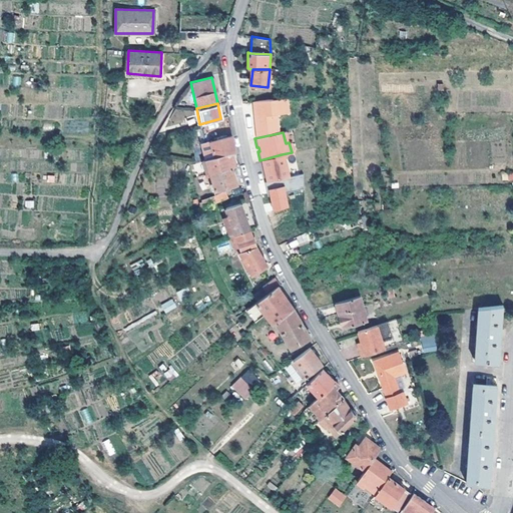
[(214,157),(228,153),(232,152),(230,144),(229,135),(209,139),(209,141),(213,155),(206,157),(204,157),(205,160),(214,157)]
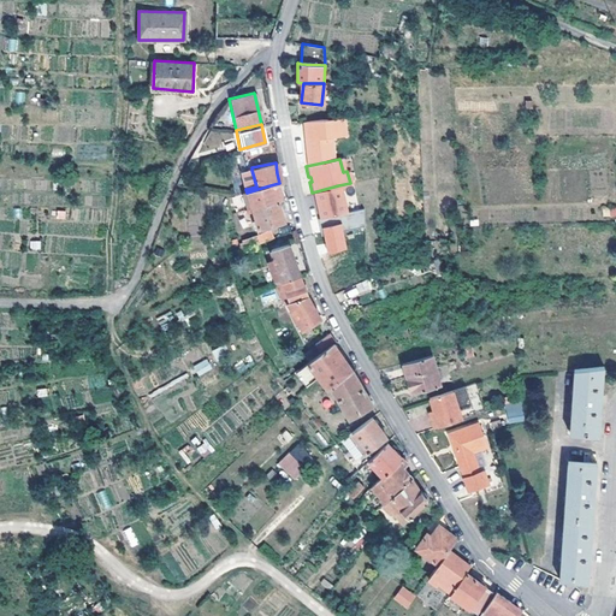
[(248,189),(256,187),(252,170),(243,172),(248,189)]
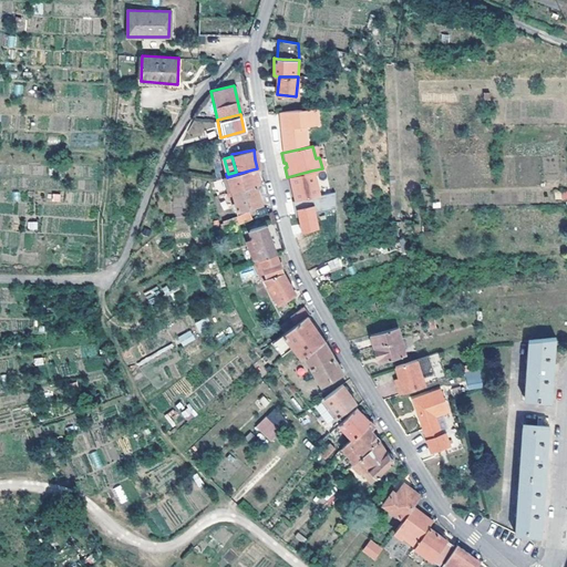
[(232,191),(255,184),(258,183),(255,176),(253,169),(237,174),(227,177),(222,178),(225,193),(232,191)]
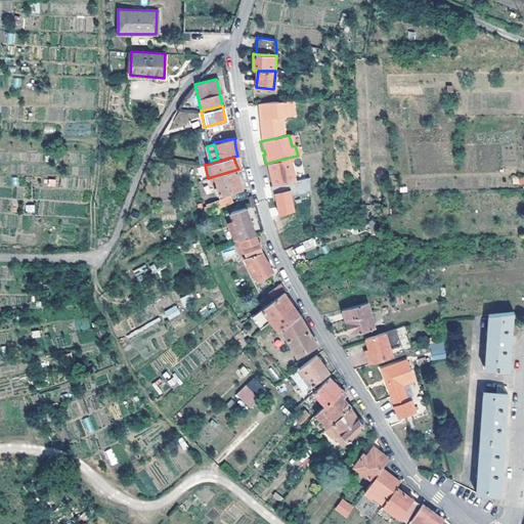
[(288,158),(265,164),(270,185),(293,180),(288,158)]
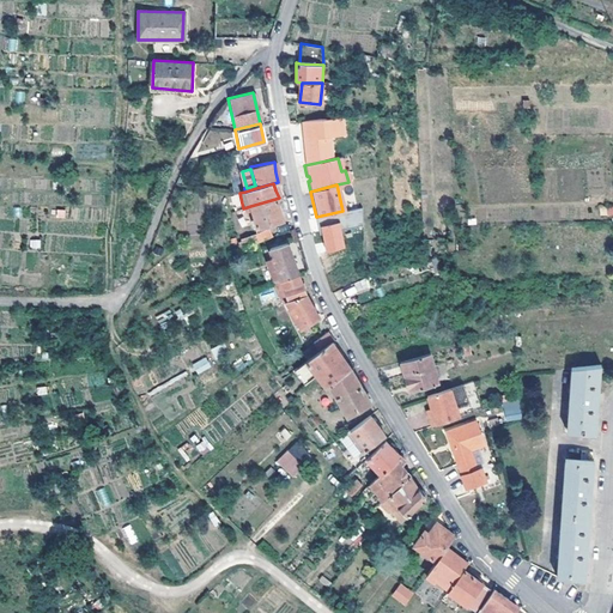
[(275,199),(250,206),(256,226),(280,219),(277,206),(275,199)]
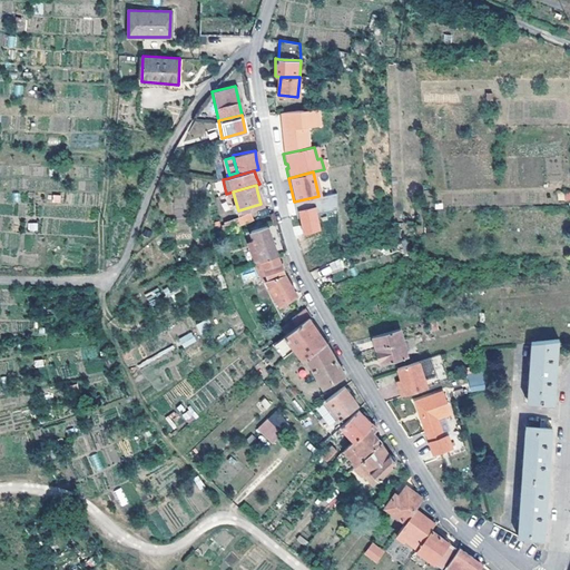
[(558,200),(569,199),(569,190),(557,192),(558,200)]
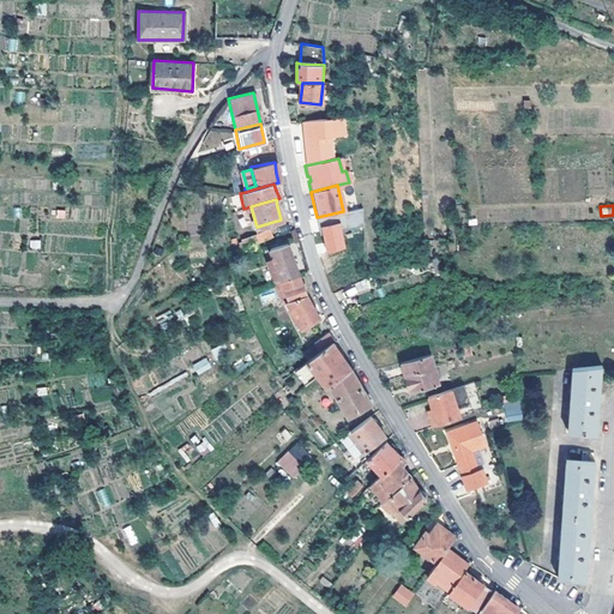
[(320,228),(327,254),(348,248),(339,222),(320,228)]
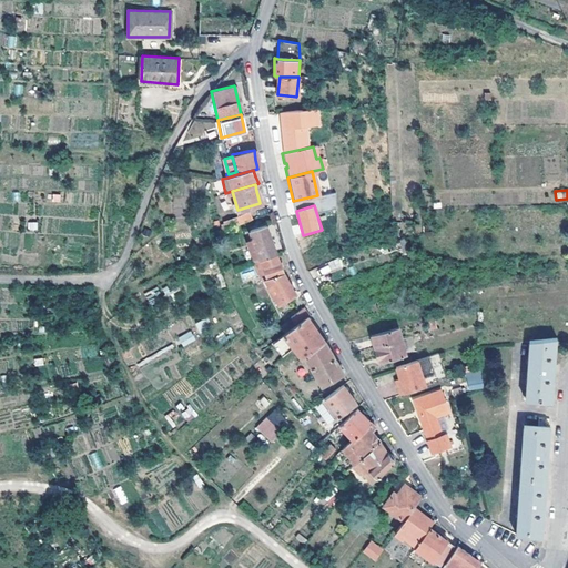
[(235,216),(239,225),(252,220),(249,211),(235,216)]
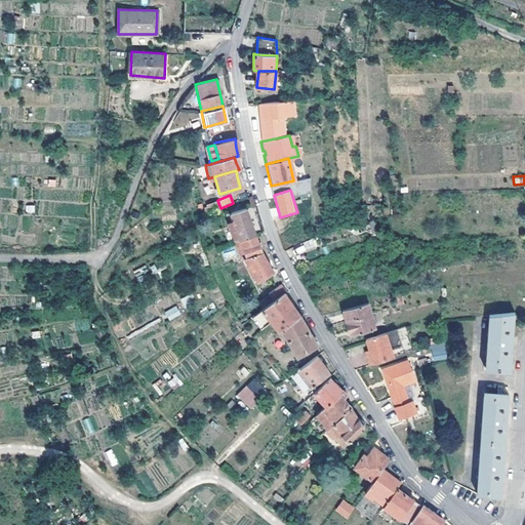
[(206,207),(208,212),(217,209),(215,203),(206,207)]
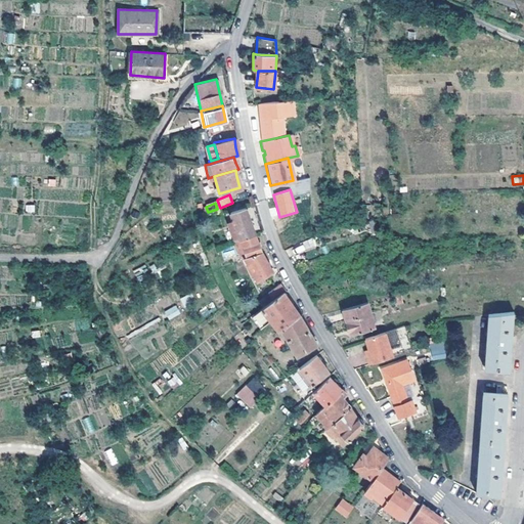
[(232,221),(237,239),(238,238),(252,234),(247,219),(244,208),(235,210),(237,219),(232,221)]
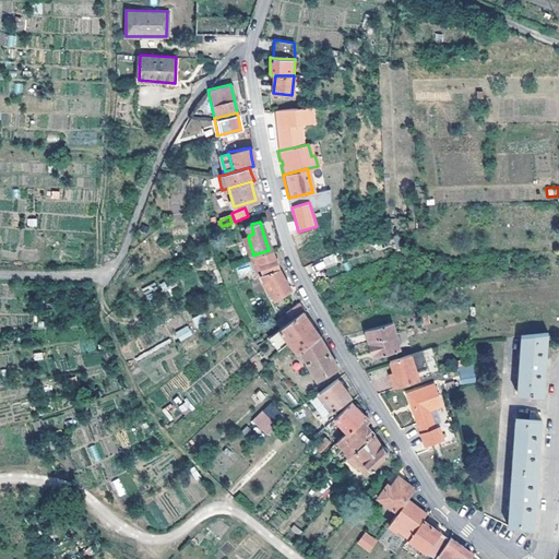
[(323,269),(328,280),(383,258),(377,239),(343,251),(346,260),(323,269)]
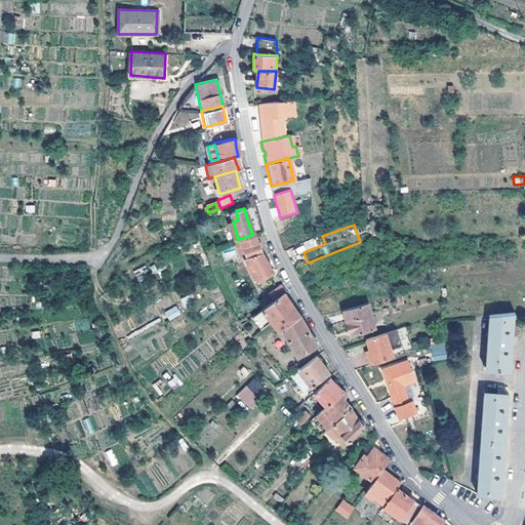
[(252,235),(239,239),(243,255),(245,260),(257,253),(255,245),(252,235)]
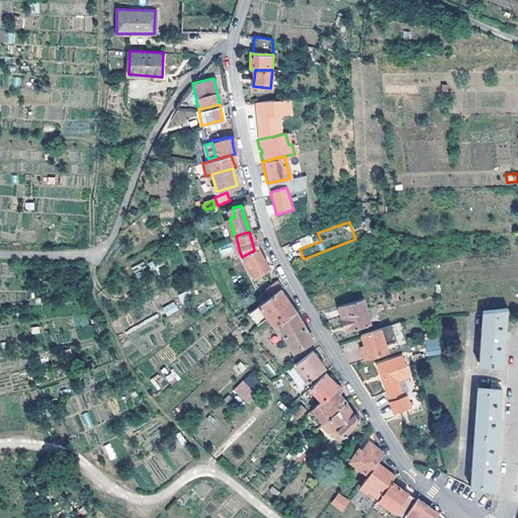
[(311,237),(283,247),(286,253),(314,244),(311,237)]
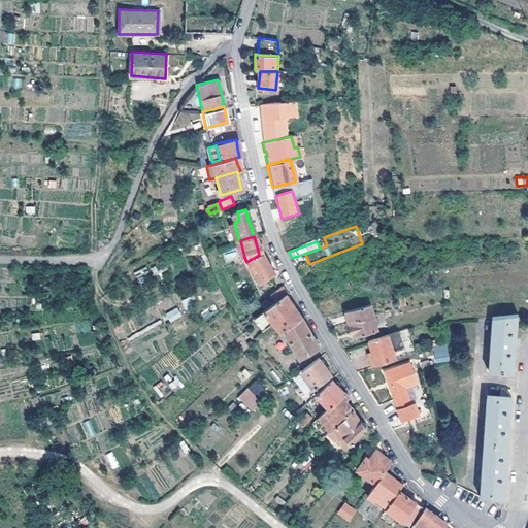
[(266,264),(259,255),(246,262),(244,262),(259,285),(272,274),(266,264)]
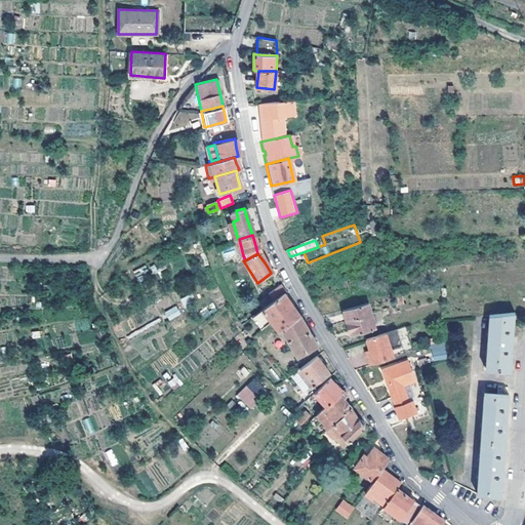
[(138,282),(150,278),(144,266),(133,271),(138,282)]
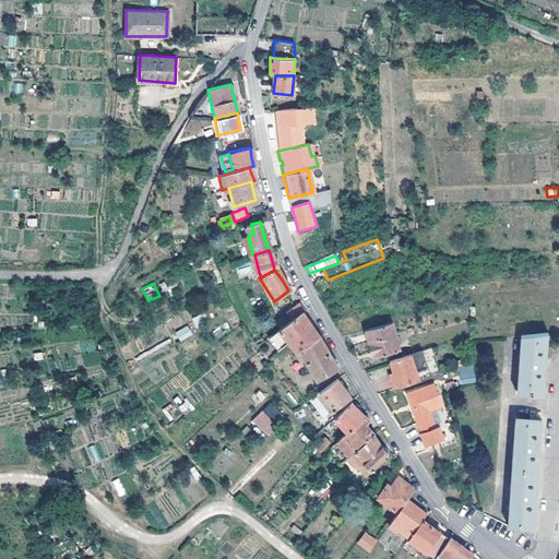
[(283,311),(289,320),(300,312),(302,310),(297,302),(283,311)]
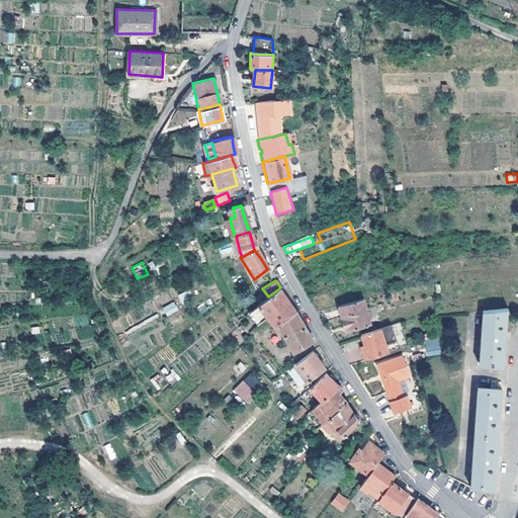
[(268,296),(256,305),(271,326),(275,324),(291,350),(311,339),(304,326),(295,312),(289,304),(278,289),(268,296)]
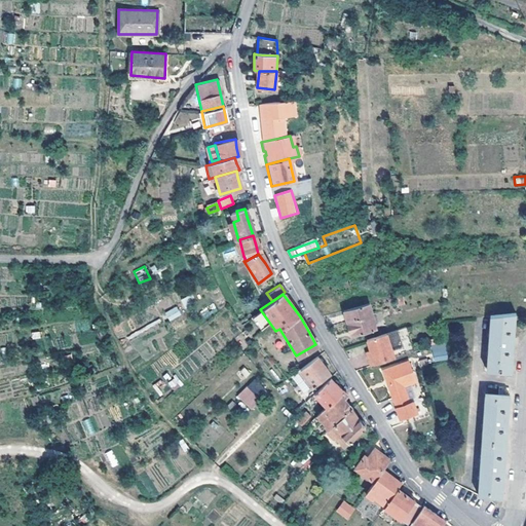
[(400,294),(395,296),(393,297),(397,305),(402,303),(400,294)]
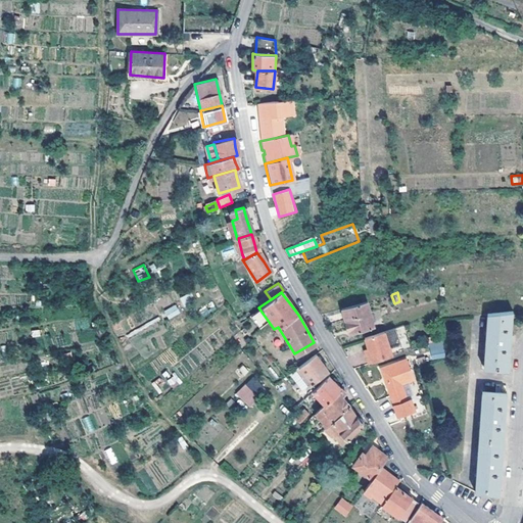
[(365,302),(339,310),(348,334),(372,327),(365,302)]
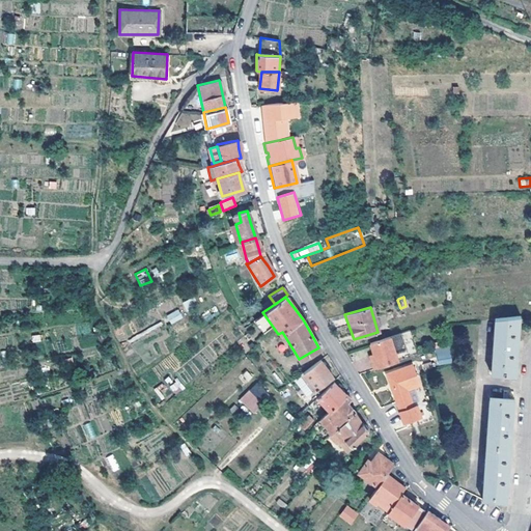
[(171,325),(183,317),(177,309),(166,315),(171,325)]
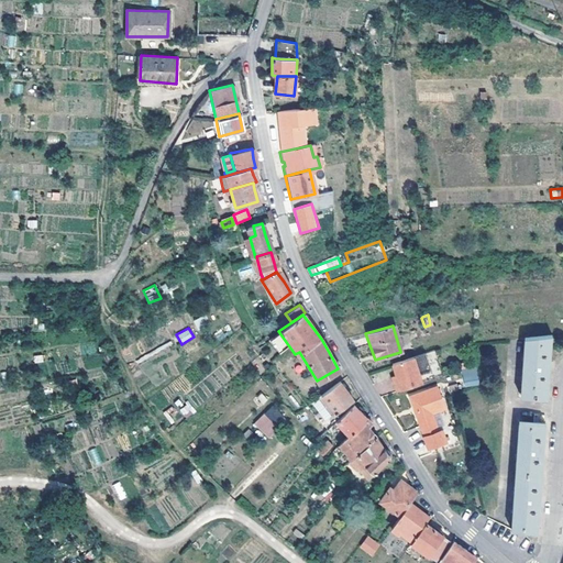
[(521,396),(545,398),(548,365),(550,337),(525,339),(521,396)]
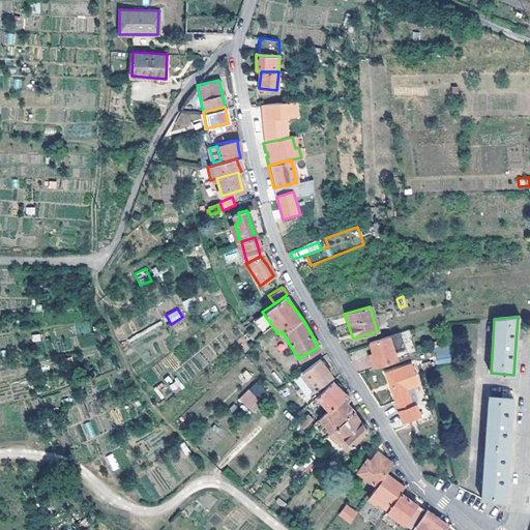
[(396,334),(367,343),(371,353),(373,358),(369,360),(372,370),(395,361),(396,361),(393,353),(404,350),(399,333),(396,334)]
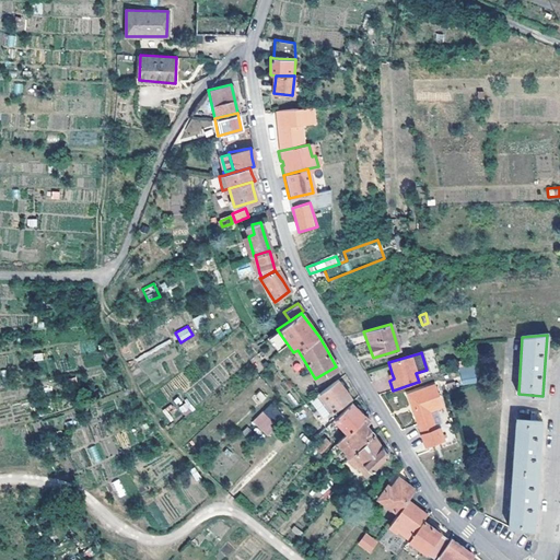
[(462,385),(477,383),(475,365),(459,368),(462,385)]
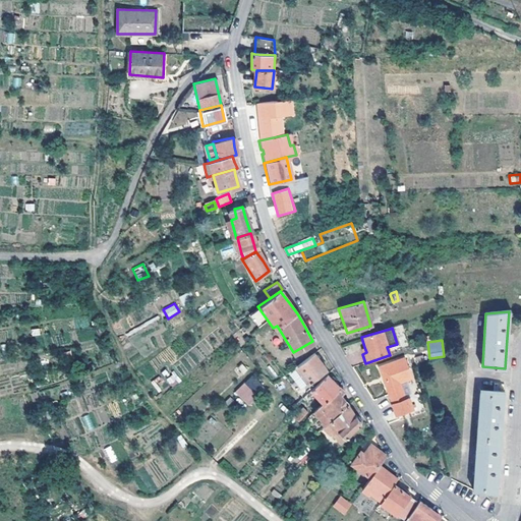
[(312,352),(293,367),(294,370),(297,368),(306,383),(325,369),(317,360),(312,352)]
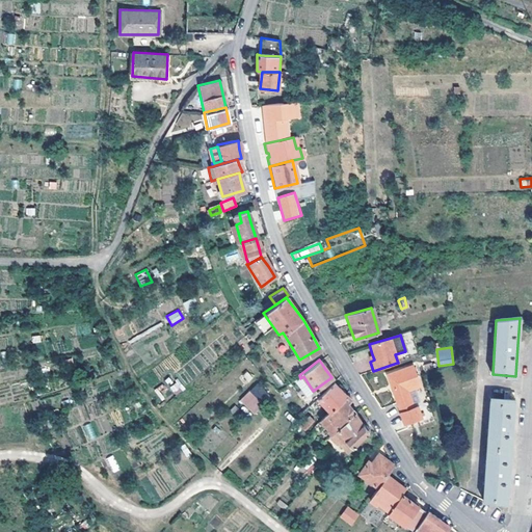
[(411,366),(386,375),(398,413),(411,408),(406,392),(419,388),(411,366)]
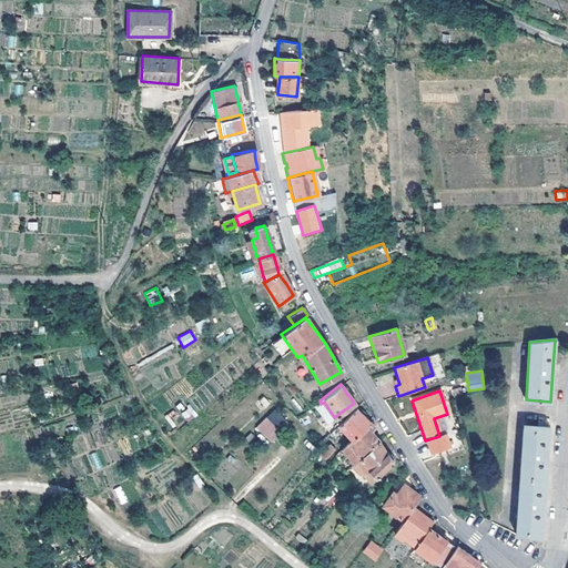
[(263,396),(255,404),(263,411),(271,403),(263,396)]
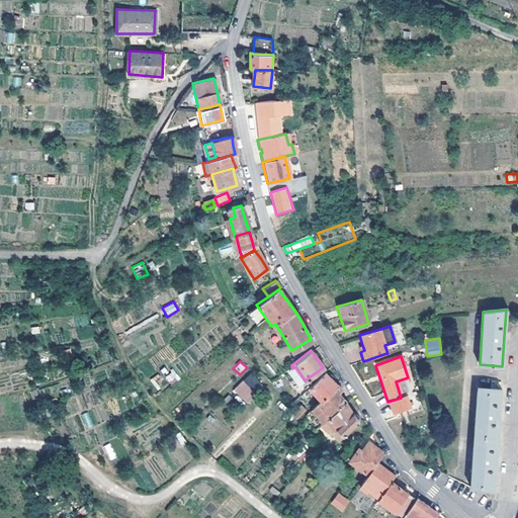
[(165,375),(169,384),(179,379),(175,370),(165,375)]
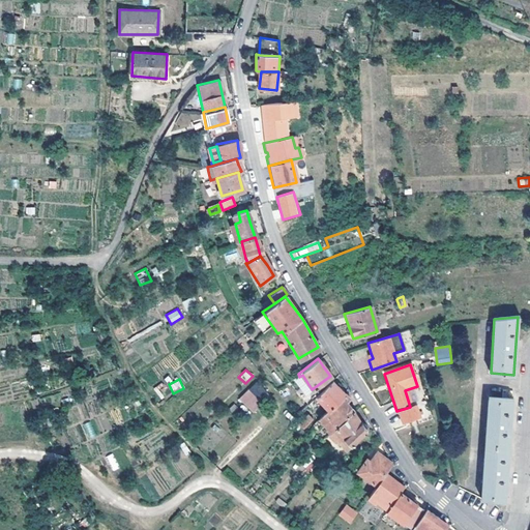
[(317,399),(327,409),(344,393),(337,386),(330,380),(315,396),(317,399)]
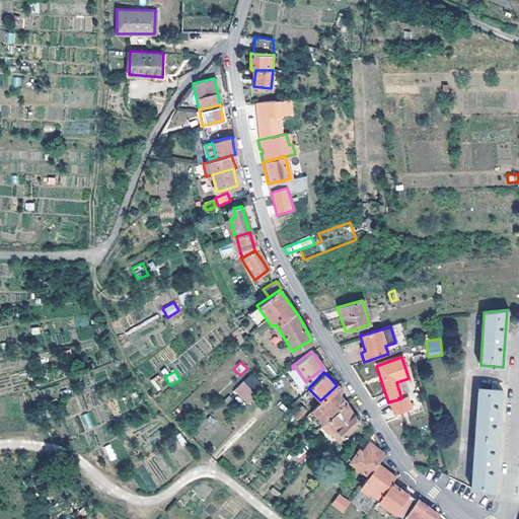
[(249,373),(242,380),(251,389),(258,382),(249,373)]
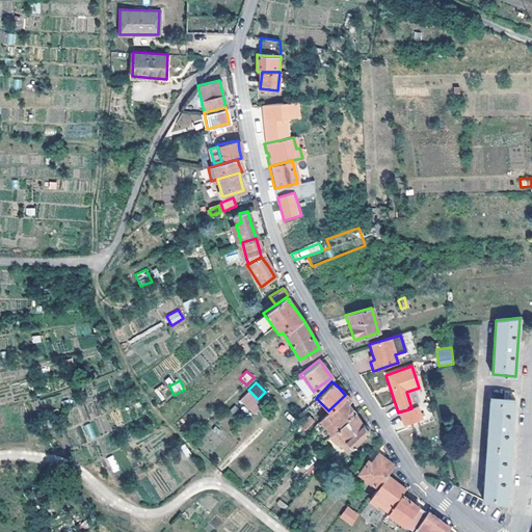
[(330,433),(351,416),(353,413),(345,403),(349,400),(345,395),(328,410),(323,416),(326,419),(323,422),(329,429),(327,430),(330,433)]
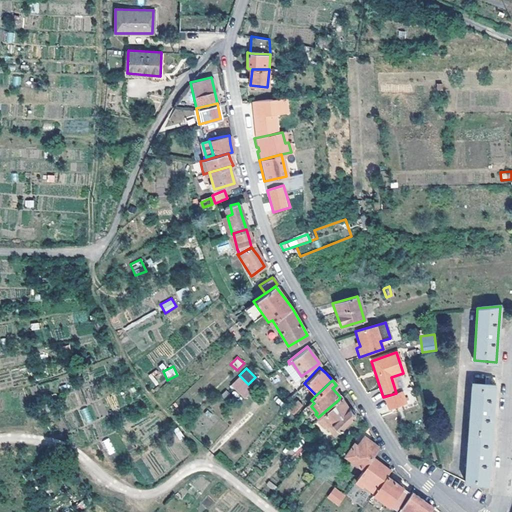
[(464,482),(487,483),(492,404),(494,386),(472,385),(464,482)]
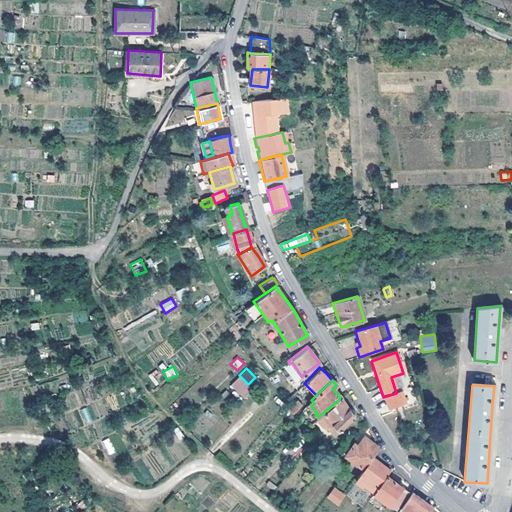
[(300,391),(298,389),(288,399),(292,404),(288,409),(292,413),(300,403),(296,399),(302,393),(300,391)]
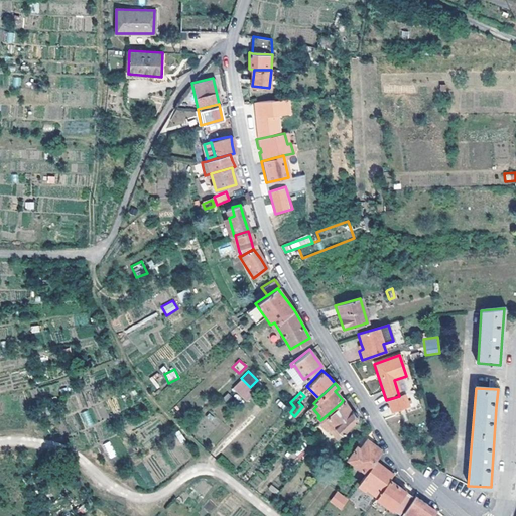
[(335,438),(355,420),(354,419),(355,416),(352,412),(350,412),(344,403),(341,403),(320,420),(318,423),(325,429),(326,428),(335,438)]
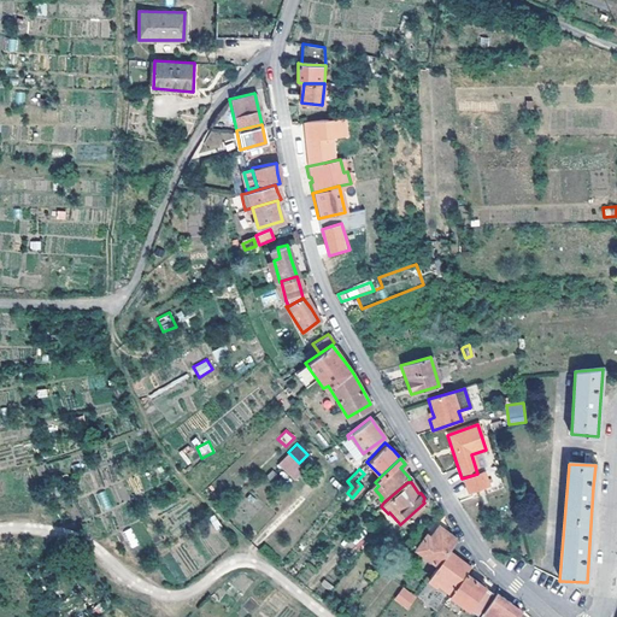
[(103,511),(112,506),(105,491),(95,494),(103,511)]
